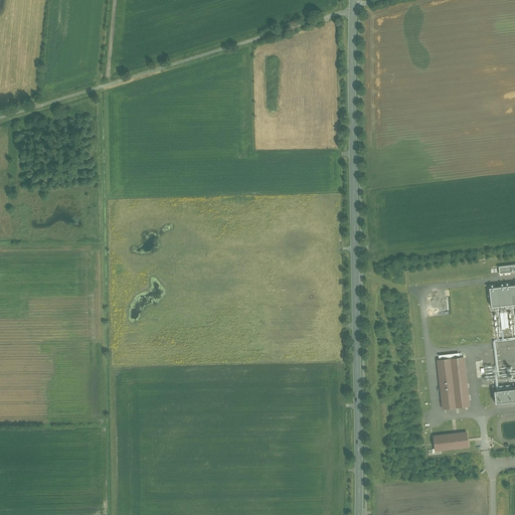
[(514,265),(500,267),(501,273),(514,271),(514,265)]
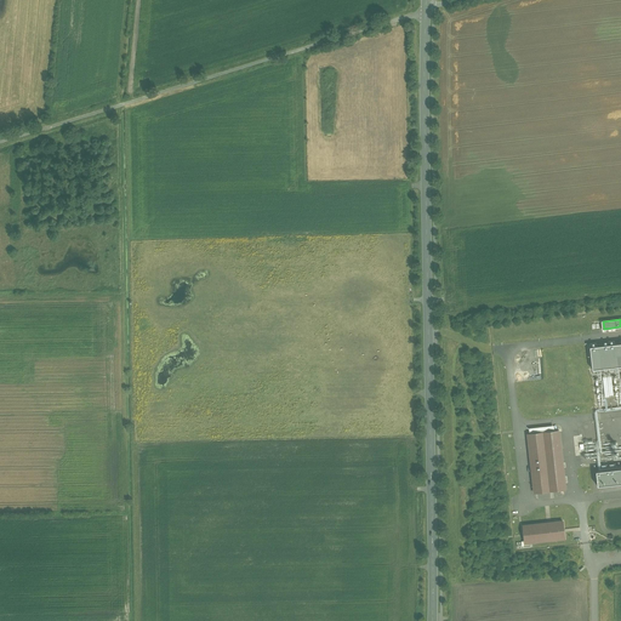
[(598,347),(592,348),(594,370),(620,366),(620,345),(616,346),(610,346),(598,347)]
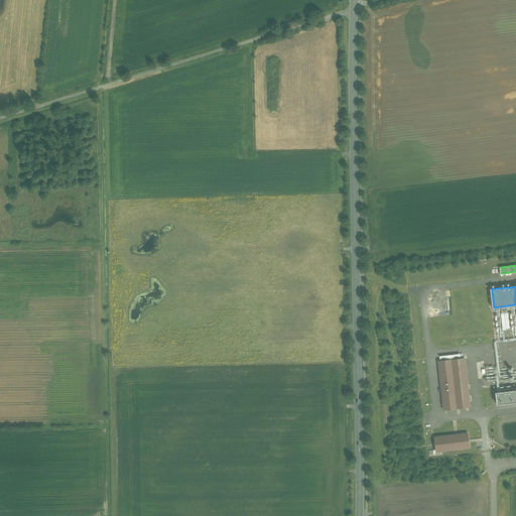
[(500,329),(508,329),(507,312),(499,312),(500,329)]
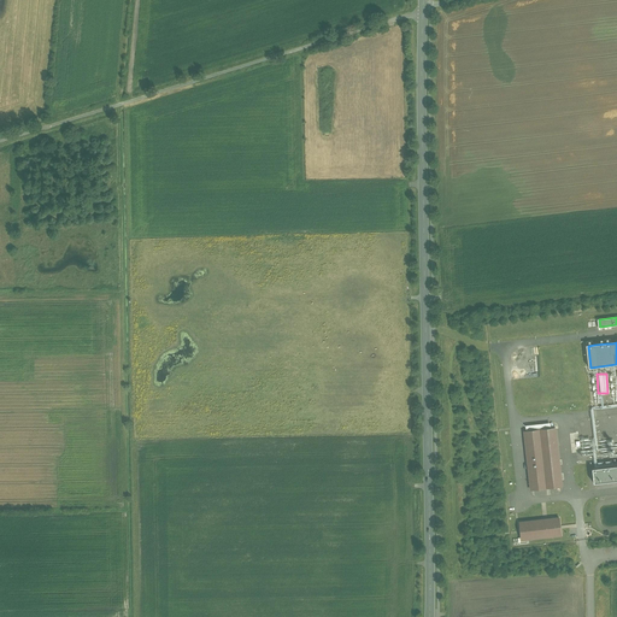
[(540,429),(547,488),(562,487),(556,428),(540,429)]
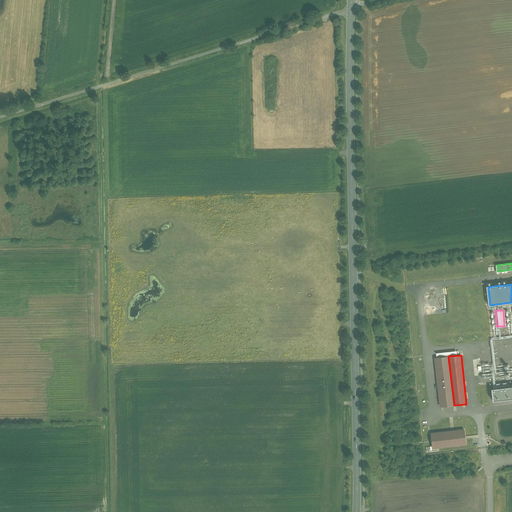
[(454,405),(448,356),(436,357),(441,407),(454,405)]
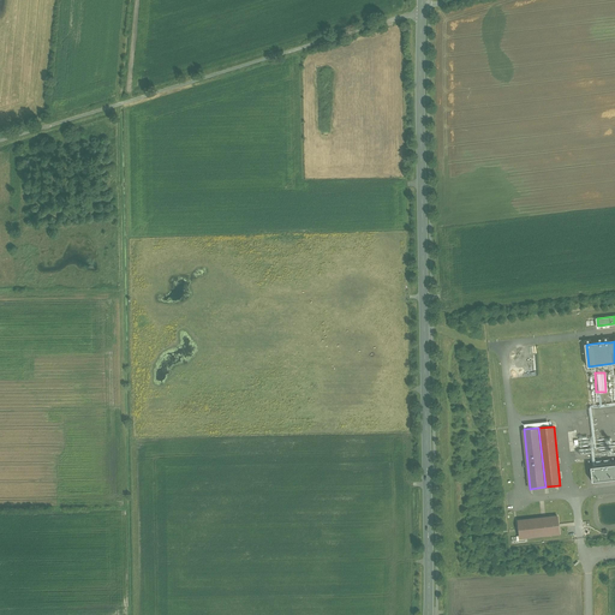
[(614,465),(592,469),(593,482),(614,479),(614,465)]
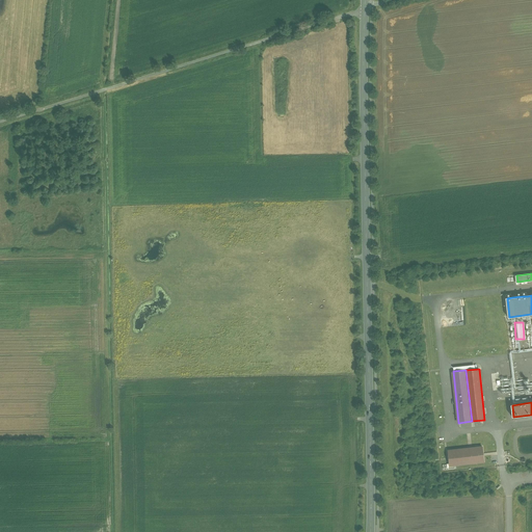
[(483,447),(449,451),(450,466),(456,464),(485,461),(484,456),(484,455),(484,453),(483,447)]
